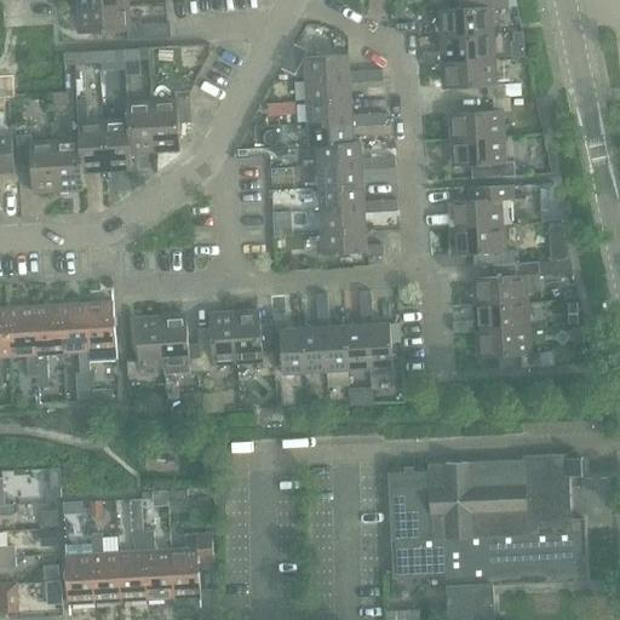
[(128,9),(127,0),(78,0),(79,11),(128,9)]
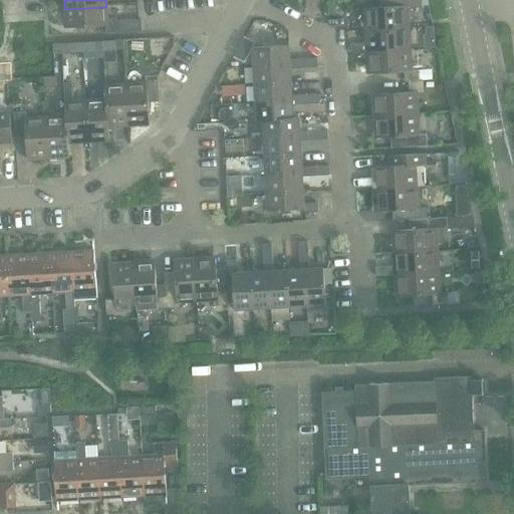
[(364,10),(365,32),(407,29),(406,9),(421,8),(421,6),(420,0),(386,0),(387,9),(364,10)]
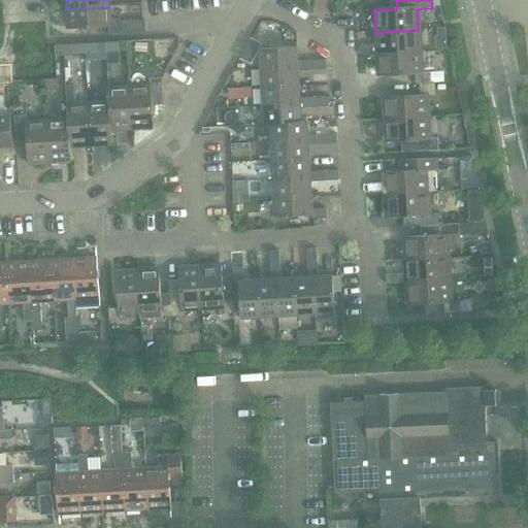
[(110,24),(109,7),(67,9),(68,30),(109,28),(109,35),(145,33),(145,22),(110,24)]
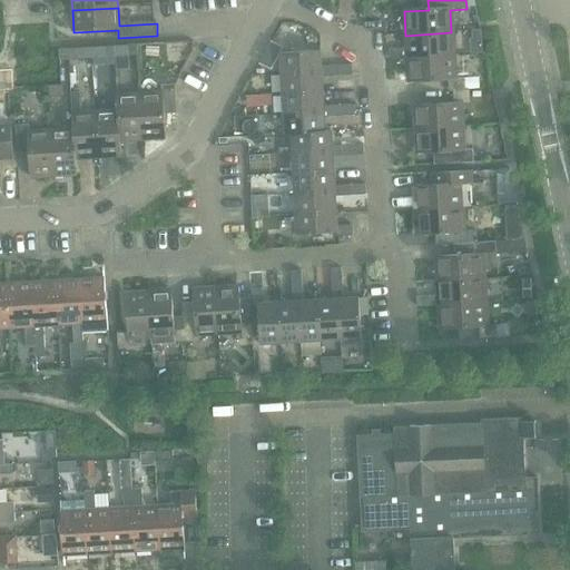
[(406,60),(452,57),(451,32),(405,36),(406,50),(390,51),(391,60),(406,60)]
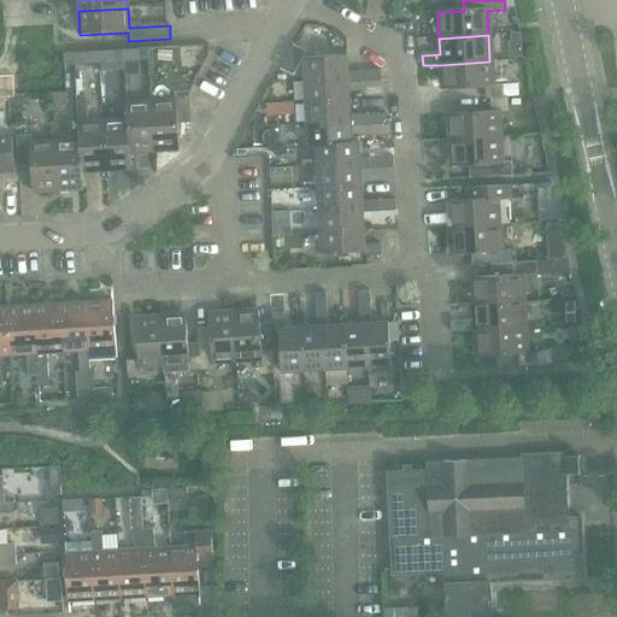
[(124,63),(140,62),(140,51),(124,52),(124,63)]
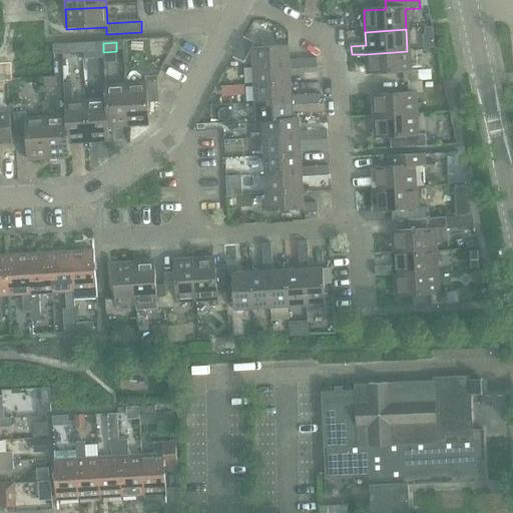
[(82,53),(96,52),(95,43),(82,44),(82,53)]
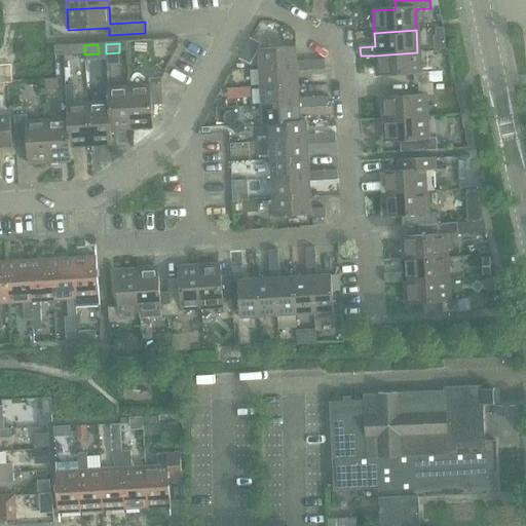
[(72,54),(84,54),(84,45),(72,45),(72,54)]
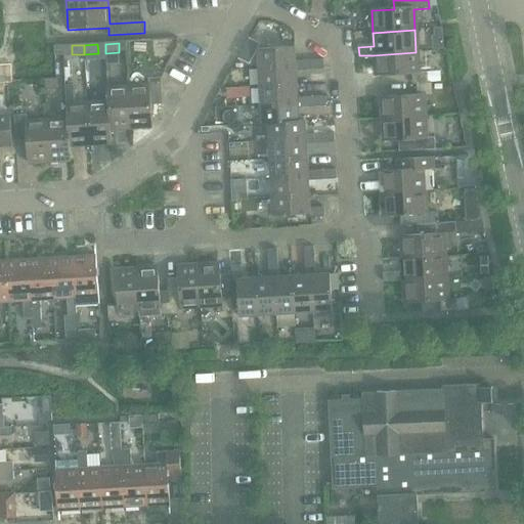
[(257,50),(258,70),(322,67),(322,61),(295,62),(294,48),(257,50)]
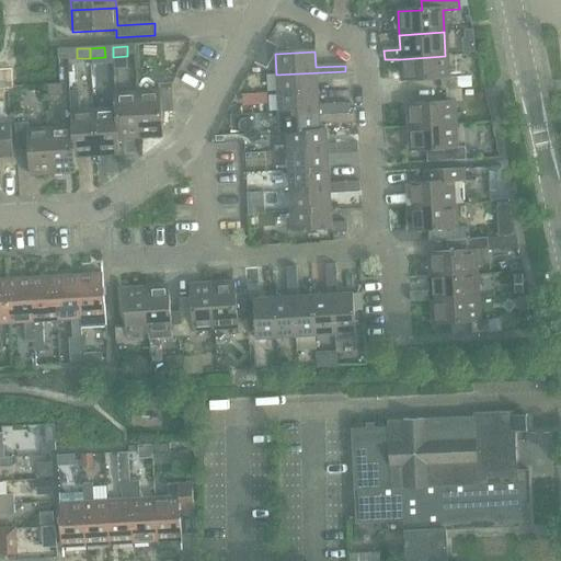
[(439,81),(441,91),(457,90),(456,79),(446,79),(445,56),(400,59),(401,83),(439,81)]
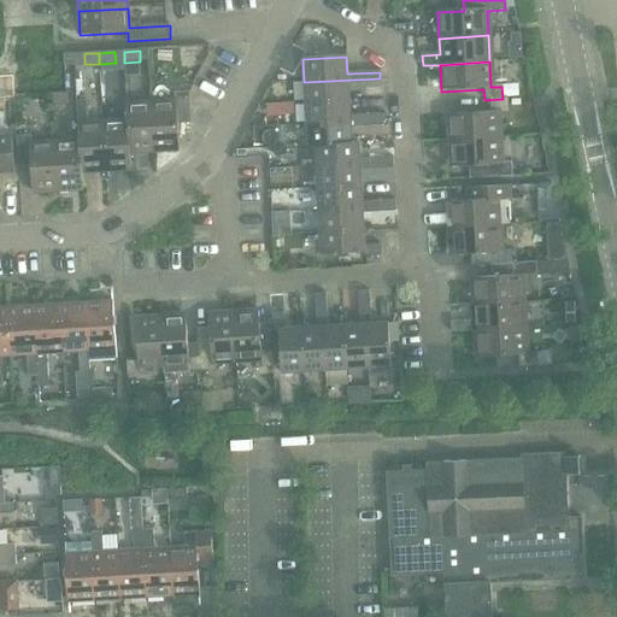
[(381,83),(380,78),(304,82),(305,104),(348,101),(347,84),(381,83)]
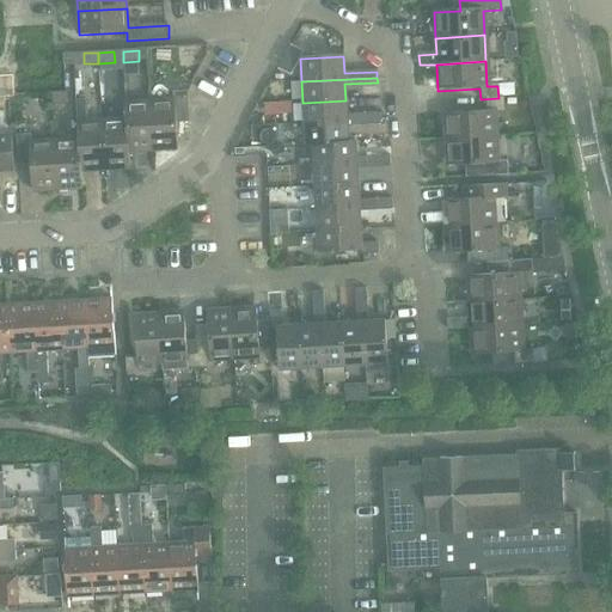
[(513,85),(497,86),(499,98),(513,97),(513,85)]
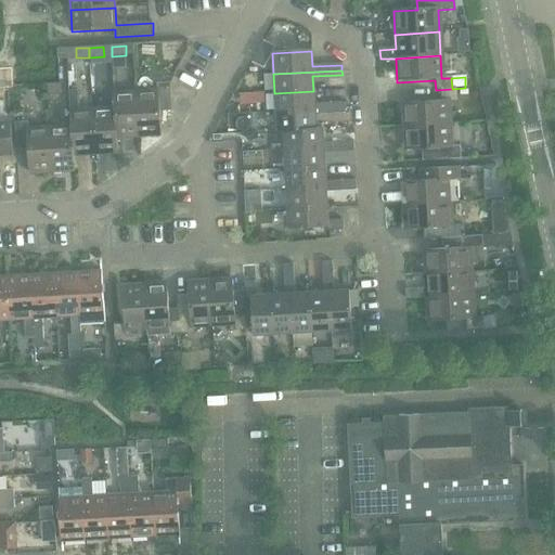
[(47,84),(44,84),(46,94),(60,93),(59,82),(47,84)]
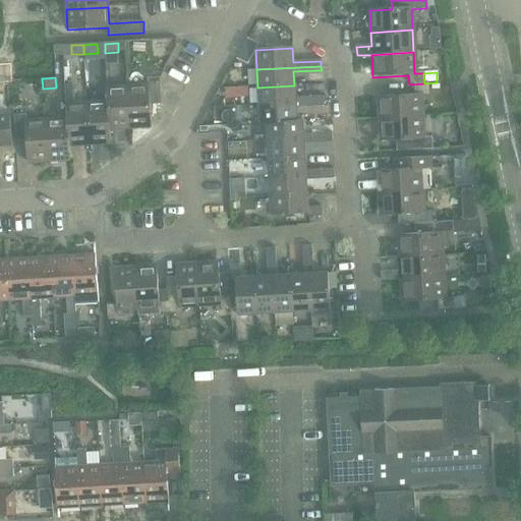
[(148,87),(127,88),(129,128),(151,127),(150,105),(161,105),(159,78),(148,79),(148,87)]
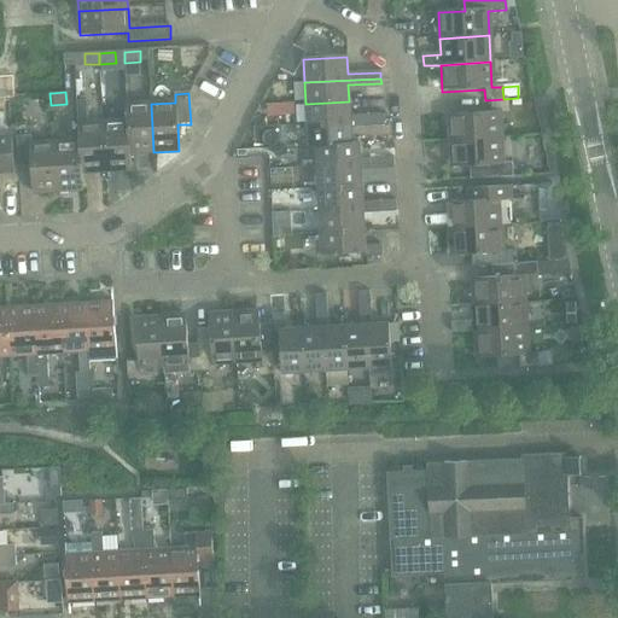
[(449,116),(450,141),(500,138),(499,115),(508,115),(508,100),(503,100),(503,99),(485,100),(485,103),(490,103),(491,114),(449,116)]
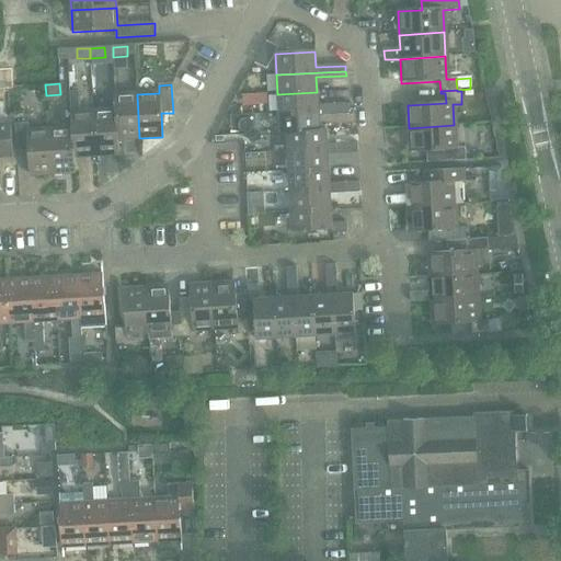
[(93,112),(79,113),(78,91),(69,91),(70,113),(71,129),(72,158),(73,158),(95,157),(93,112)]
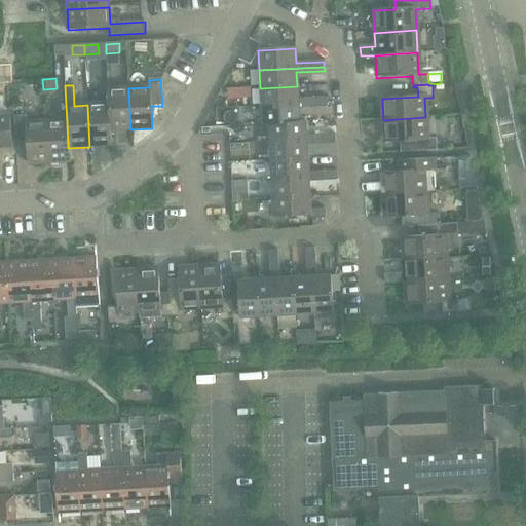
[(298,100),(297,86),(260,88),(261,107),(326,103),(326,98),(298,100)]
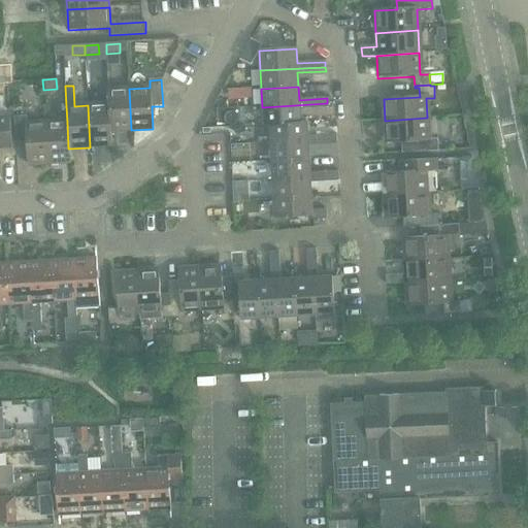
[(109,131),(110,131),(131,130),(129,89),(107,90),(108,104),(109,131)]
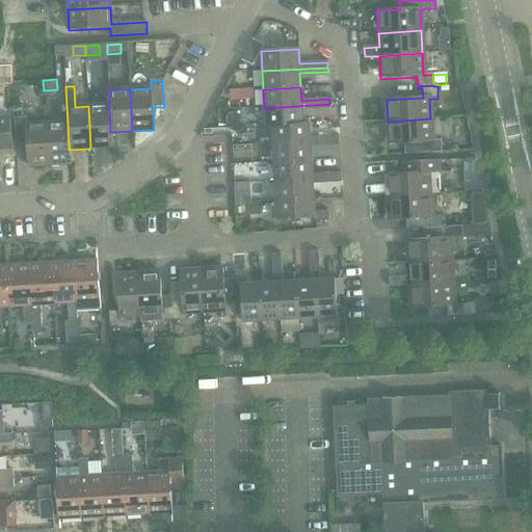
[(265,127),(271,127),(302,124),(301,110),(329,108),(329,104),(264,108),(265,127)]
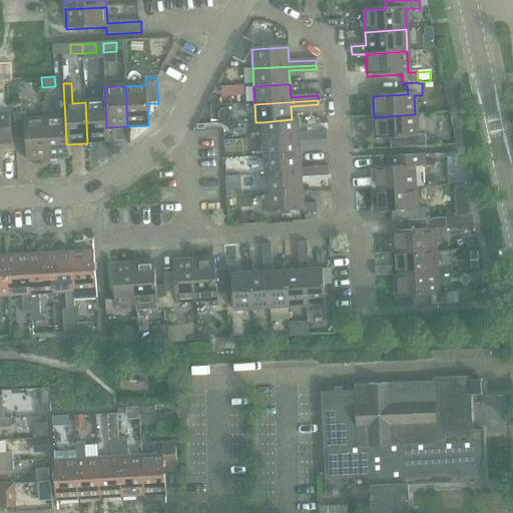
[(106,127),(105,101),(85,102),(87,143),(108,142),(107,127),(106,127)]
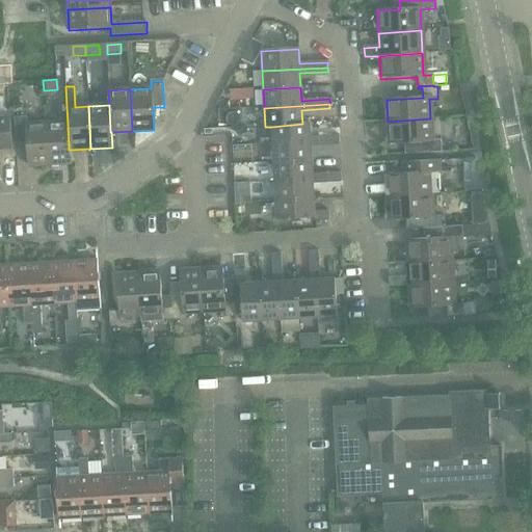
[(0,150),(12,150),(10,116),(0,116),(0,150)]
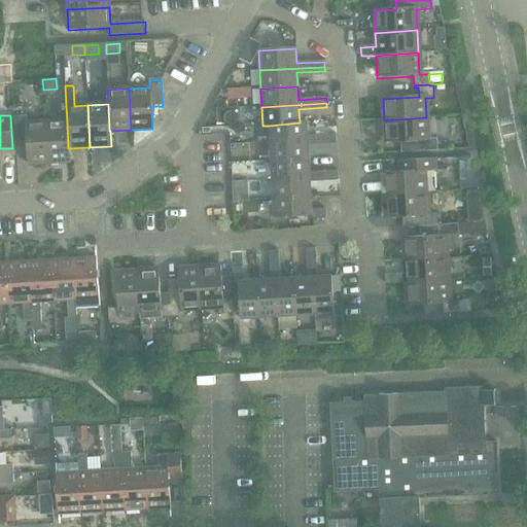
[(27,165),(48,164),(46,121),(27,123),(27,116),(14,117),(15,143),(26,143),(27,165)]
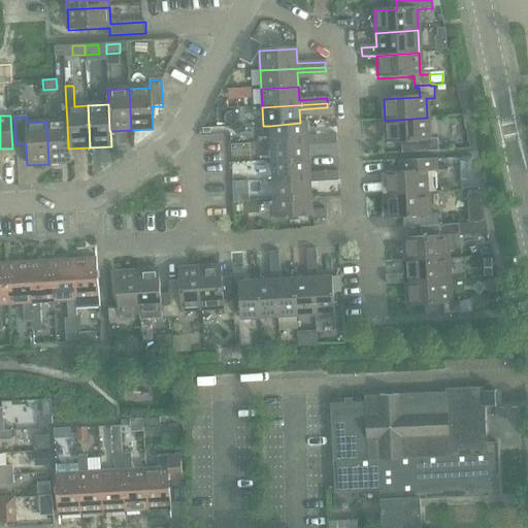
[(427,118),(385,121),(386,141),(386,144),(409,142),(409,154),(422,153),(437,153),(437,141),(437,139),(428,140),(427,118)]
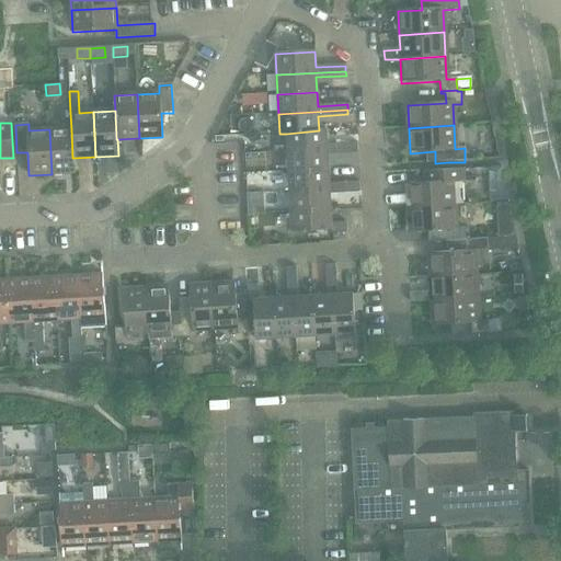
[(72,158),(71,129),(49,129),(52,174),(75,173),(73,158),(72,158)]
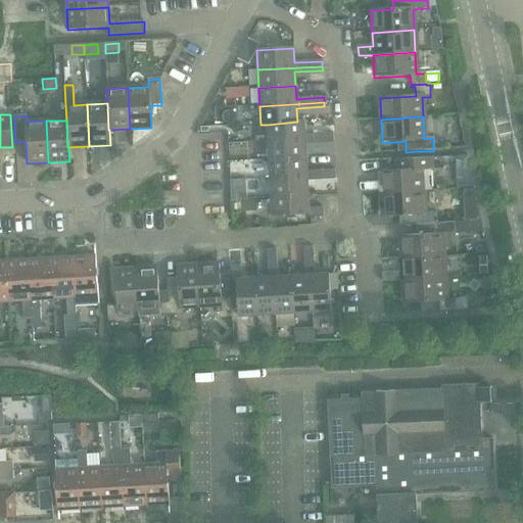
[(267,125),(268,144),(333,141),(333,134),(304,135),(303,122),(297,122),(267,125)]
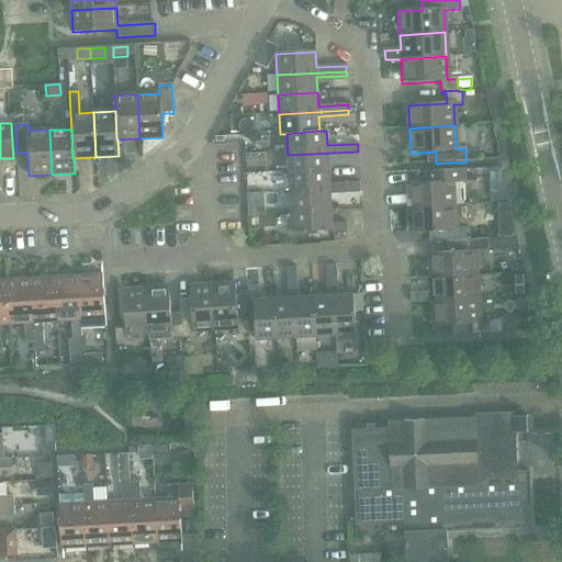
[(358,155),(358,152),(288,155),(288,175),(329,172),(328,156),(358,155)]
